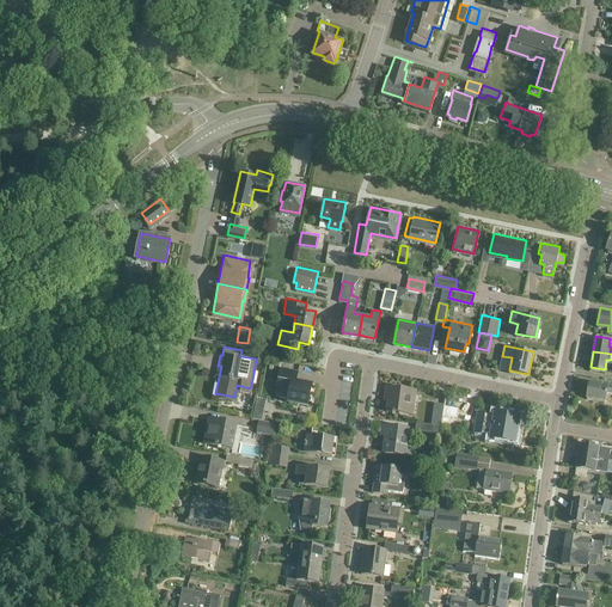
[(307,403),(312,381),(295,378),(298,368),(280,365),(277,378),(281,378),(279,394),(287,396),(287,398),(307,403)]
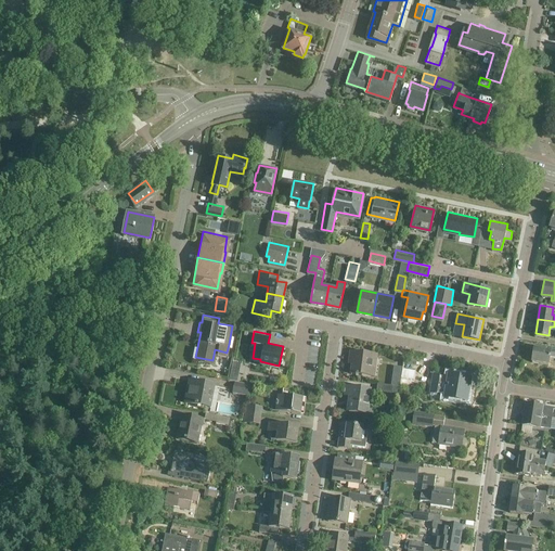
[(550,347),(533,345),(531,359),(547,361),(549,355),(554,356),(554,348),(550,348),(550,347)]
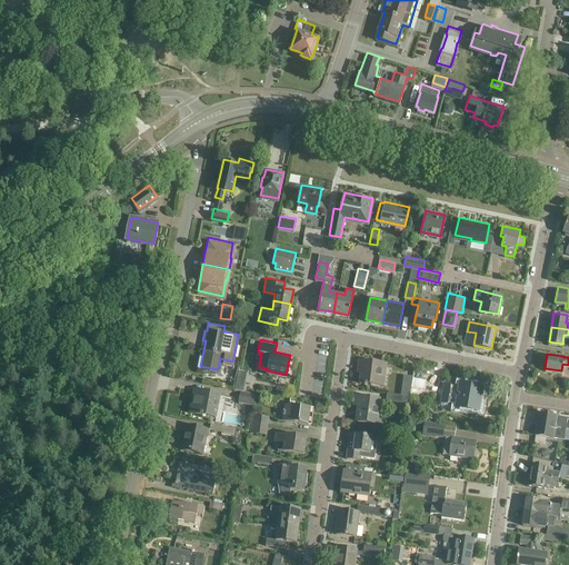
[(379,383),(382,360),(358,357),(358,365),(360,366),(359,380),(379,383)]
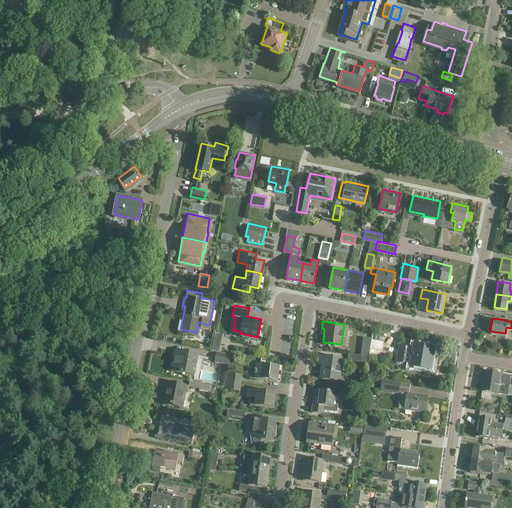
[(213,329),(209,346),(216,348),(220,331),(213,329)]
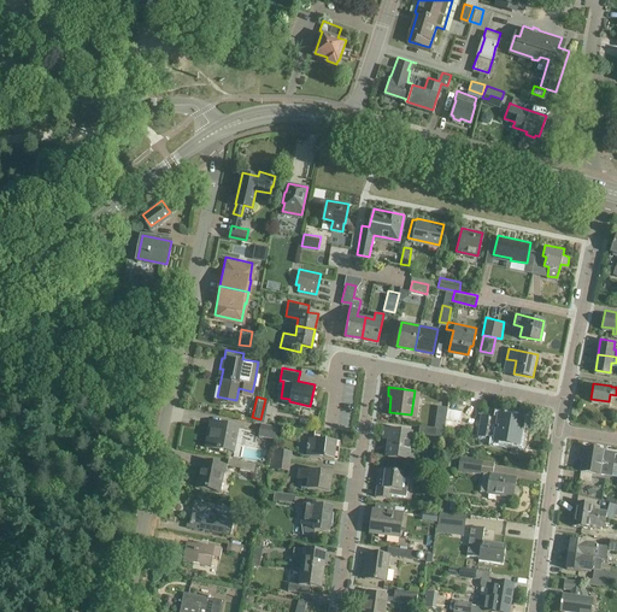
[(438,404),(435,425),(444,427),(447,405),(438,404)]
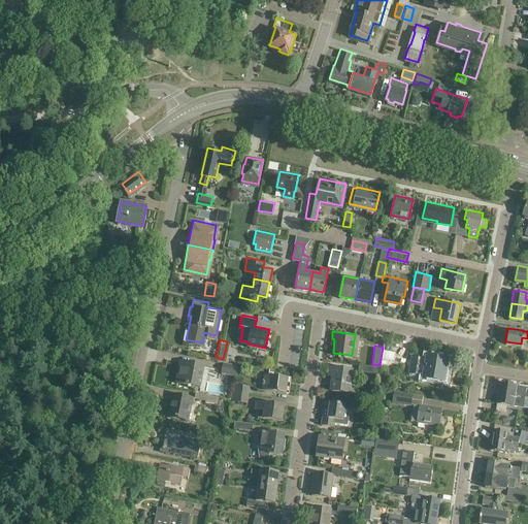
[(393,360),(394,350),(384,348),(382,359),(393,360)]
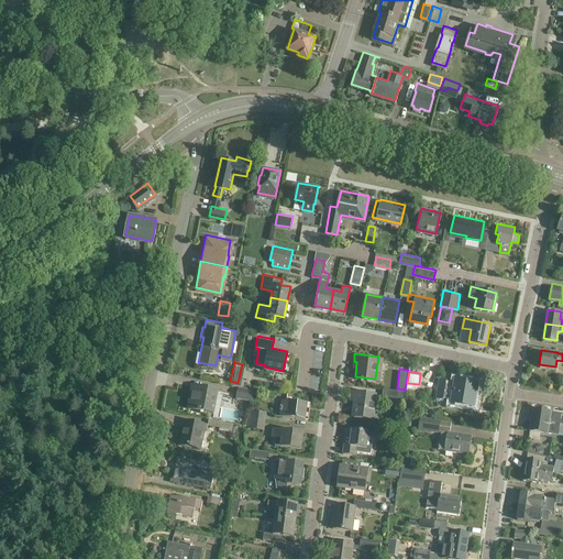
[(451,401),(473,404),(477,382),(454,377),(454,381),(440,379),(437,395),(443,396),(444,390),(452,391),(451,401)]
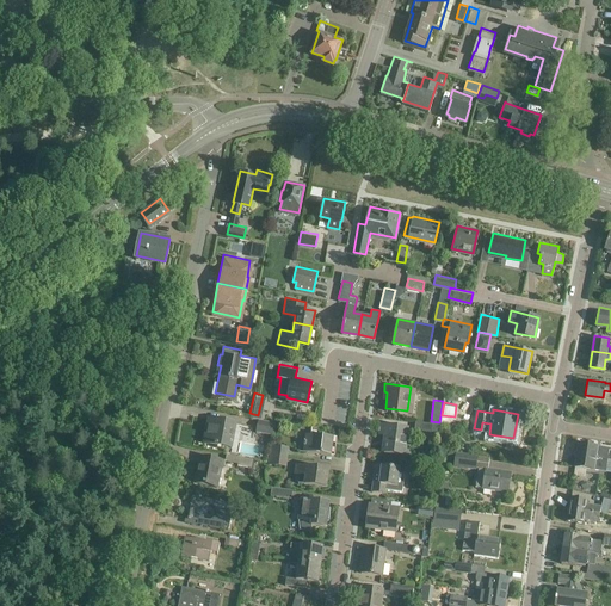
[(232,444),(236,419),(208,414),(203,439),(218,441),(217,445),(224,446),(224,443),(232,444)]
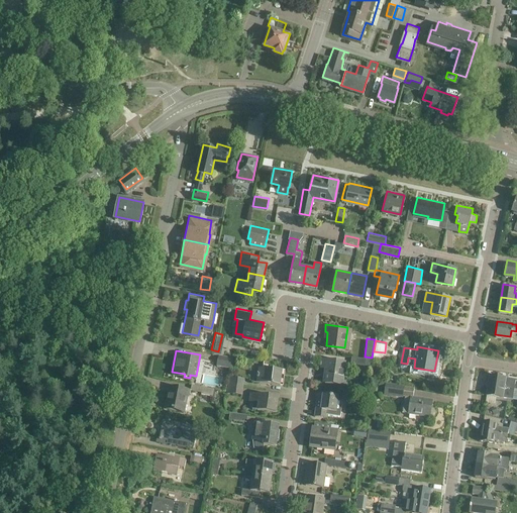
[(230,366),(232,355),(218,352),(216,363),(230,366)]
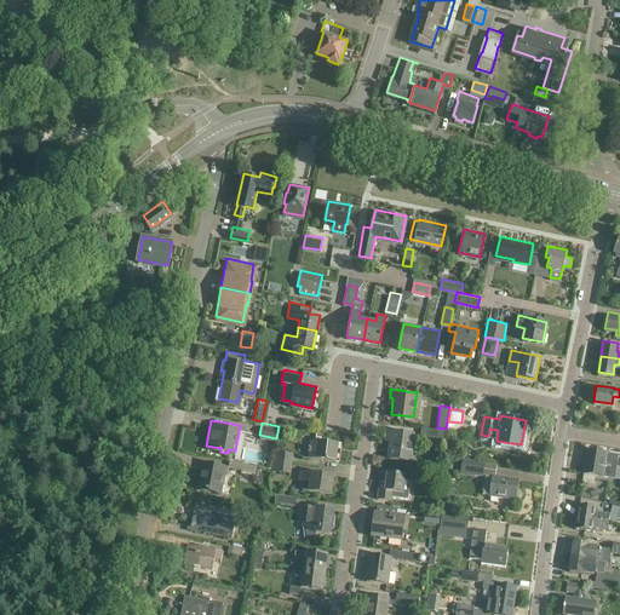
[(446,429),(437,427),(422,425),(420,434),(445,437),(446,429)]
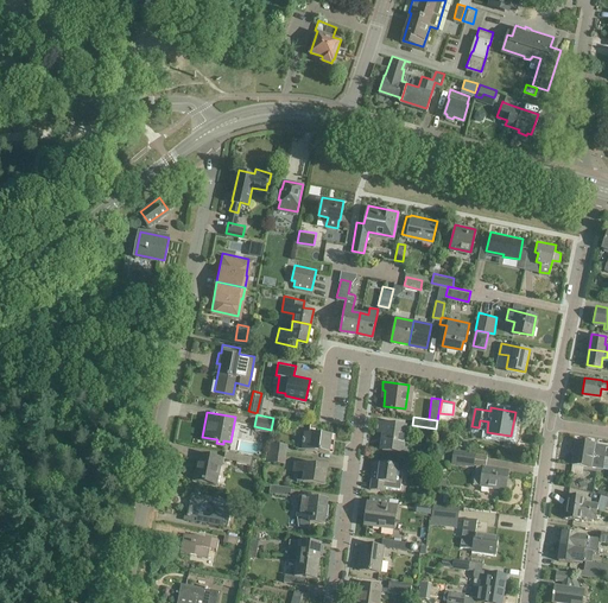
[(400,449),(405,423),(378,419),(377,429),(382,430),(380,446),(400,449)]
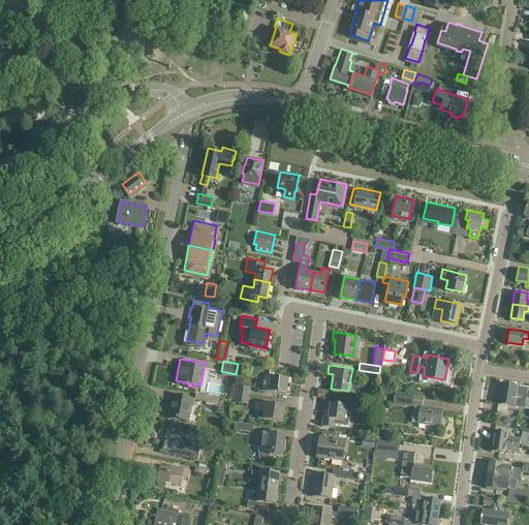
[(286,392),(288,376),(274,374),(269,373),(265,372),(262,388),(286,392)]
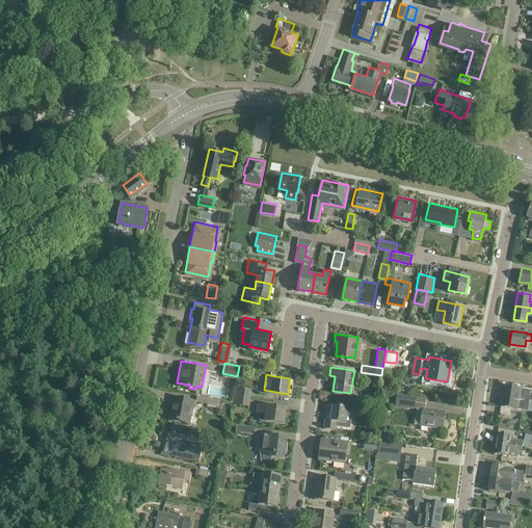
[(530,388),(504,384),(501,404),(500,411),(509,413),(510,405),(516,406),(531,408),(531,397),(529,397),(530,388)]
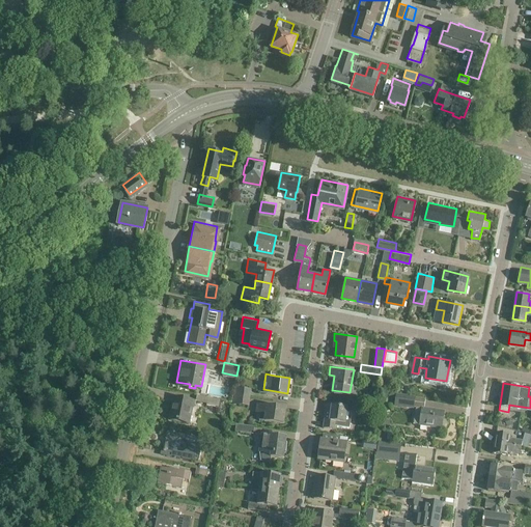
[(233,391),(250,393),(251,386),(234,384),(233,391)]
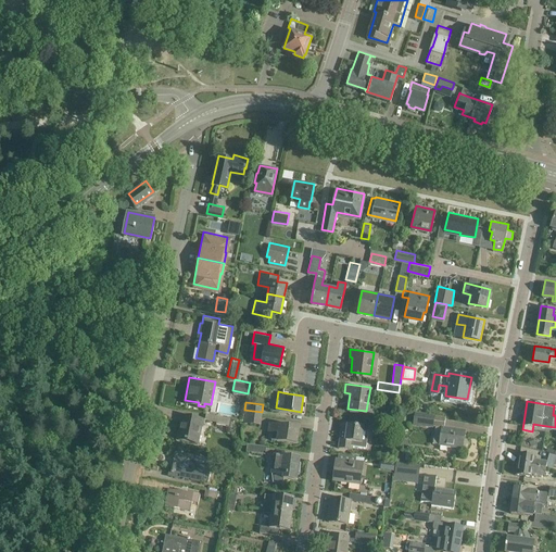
[(415,409),(413,422),(433,425),(433,424),(436,413),(436,412),(415,409)]
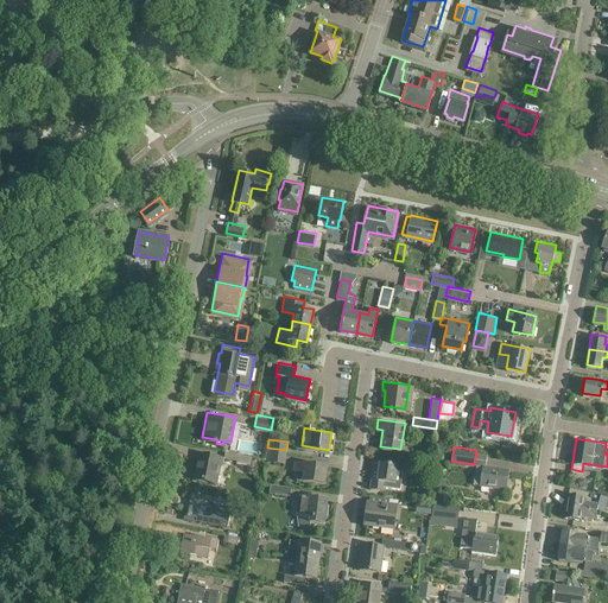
[(285,462),(286,450),(267,448),(266,459),(285,462)]
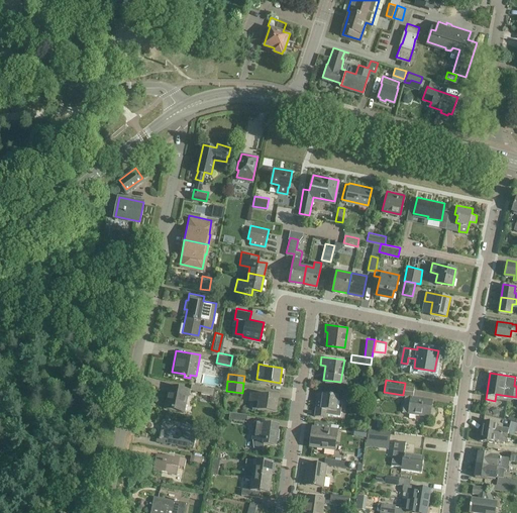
[(192,382),(191,388),(201,391),(201,392),(213,394),(214,387),(192,382)]
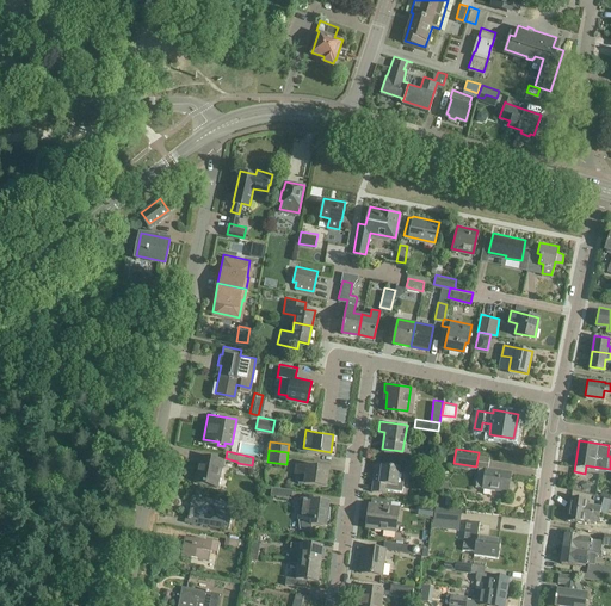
[(216,483),(222,457),(201,452),(195,480),(216,483)]
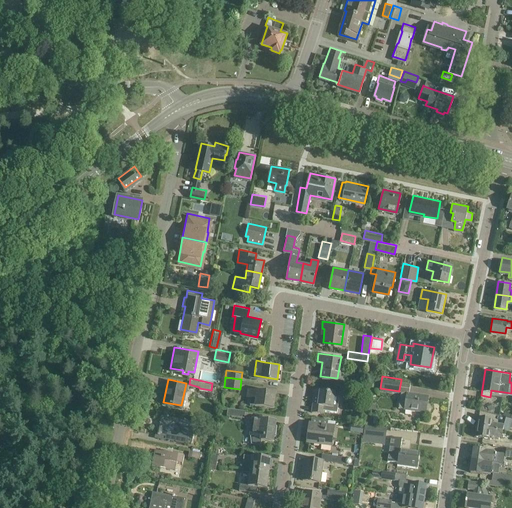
[(249,402),(273,405),(275,390),(248,387),(247,394),(250,395),(249,402)]
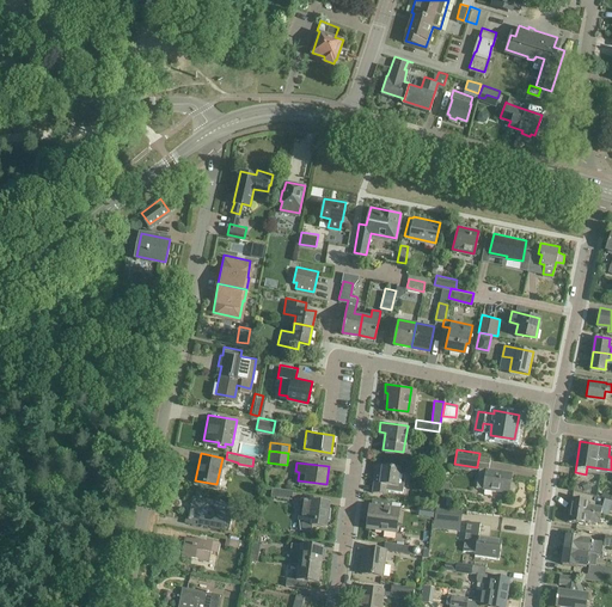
[(374,471),(372,489),(386,491),(386,488),(403,490),(405,472),(398,471),(399,466),(393,465),(381,464),(380,471),(374,471)]
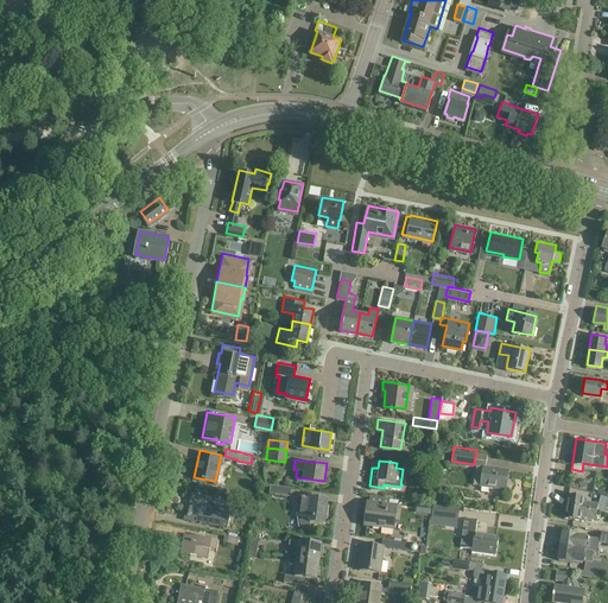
[(507,469),(475,463),(473,482),(504,487),(507,469)]
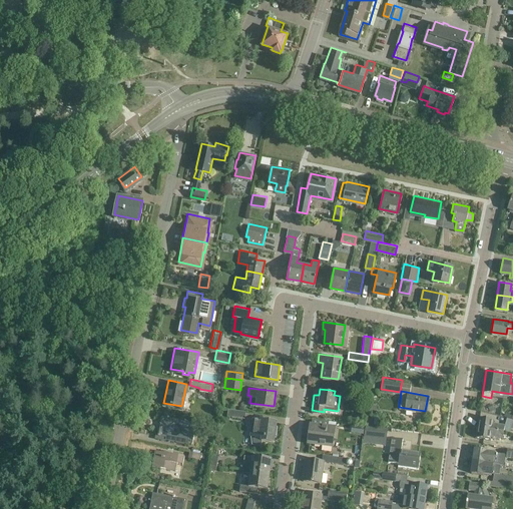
[(364,400),(363,409),(373,411),(374,401),(364,400)]
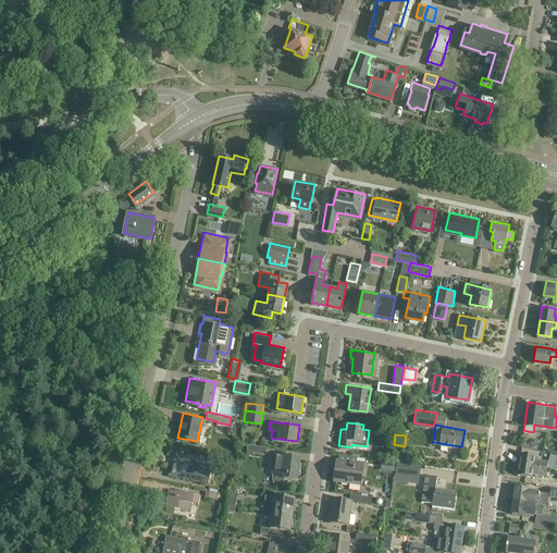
[(265,452),(267,444),(248,442),(247,450),(265,452)]
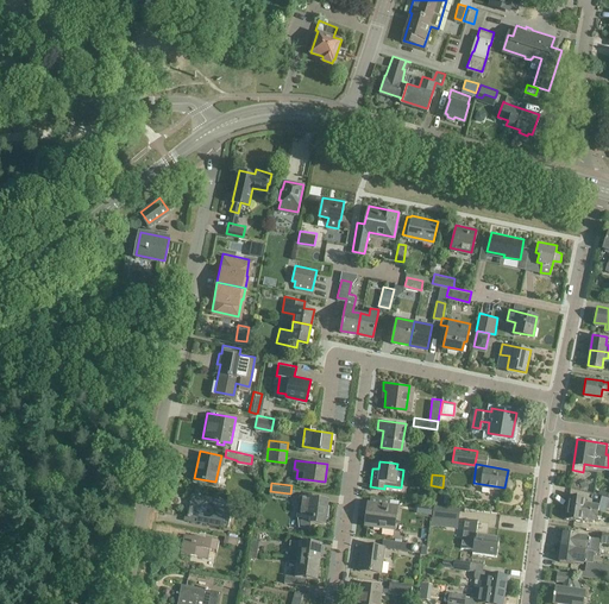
[(209,495),(192,491),(190,498),(189,499),(190,501),(187,514),(192,515),(192,517),(221,523),(221,522),(228,523),(232,507),(234,508),(234,503),(251,507),(252,496),(231,492),(230,499),(226,498),(212,495),(211,494),(209,495)]
